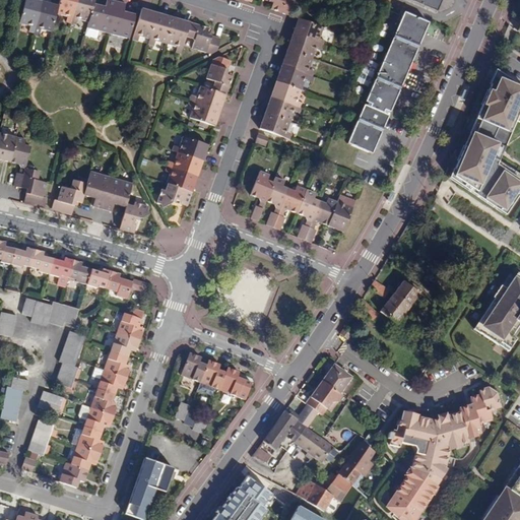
[(27,28),(34,29),(41,0),(23,0),(18,21),(28,23),(27,28)]
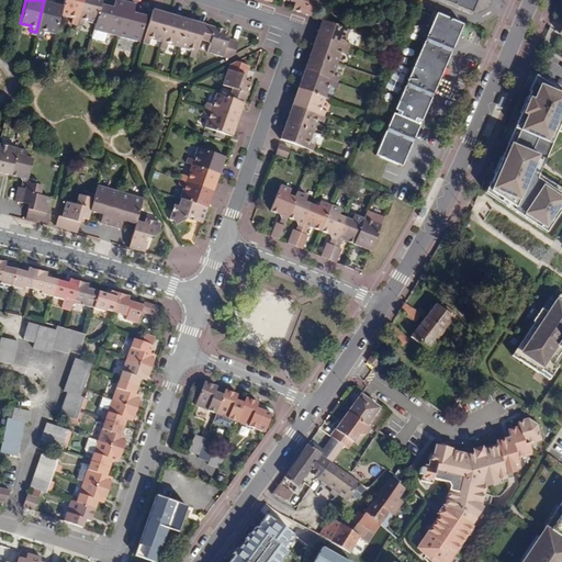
[(56,32),(60,13),(63,3),(49,0),(44,0),(36,32),(42,34),(43,29),(56,32)]
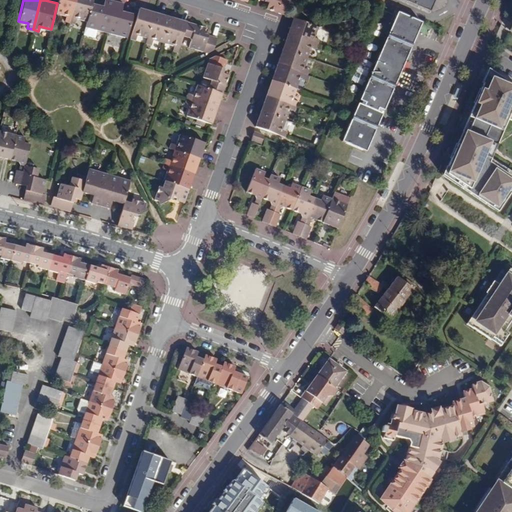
[(57,0),(57,3),(55,12),(64,14),(63,18),(70,20),(75,0),(57,0)]
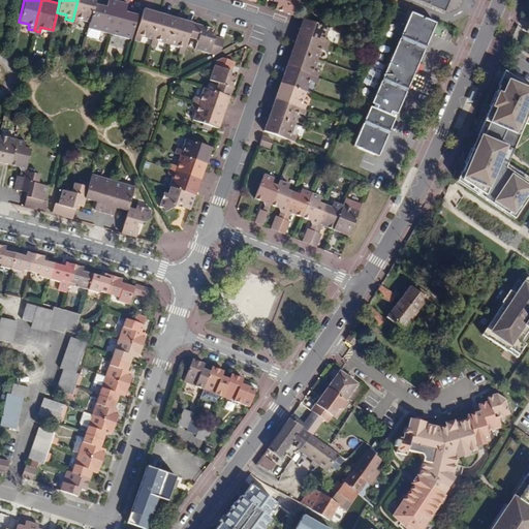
[(90,21),(95,2),(95,0),(78,0),(72,21),(76,23),(79,18),(90,21)]
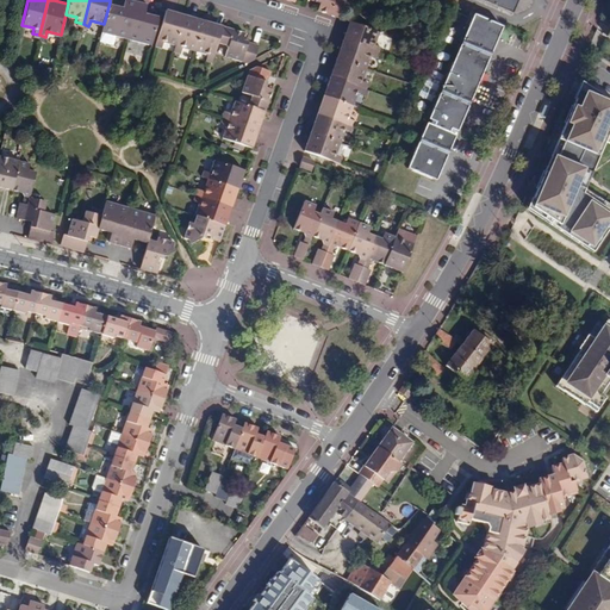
[(104,24),(103,30),(116,33),(126,37),(137,0),(125,0),(125,6),(110,2),(104,24)]
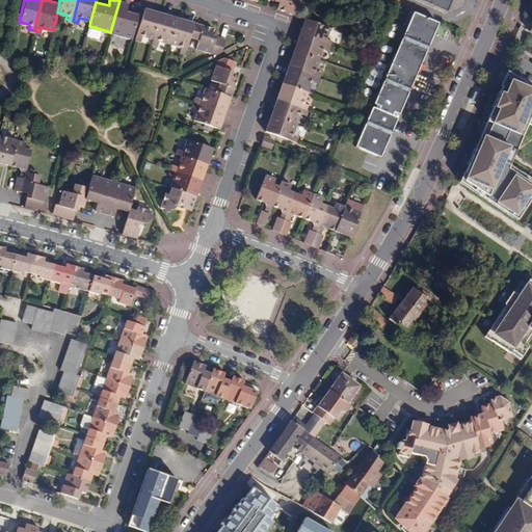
[(121,0),(120,0),(110,32),(129,37),(132,37),(138,14),(127,10),(129,2),(121,0)]
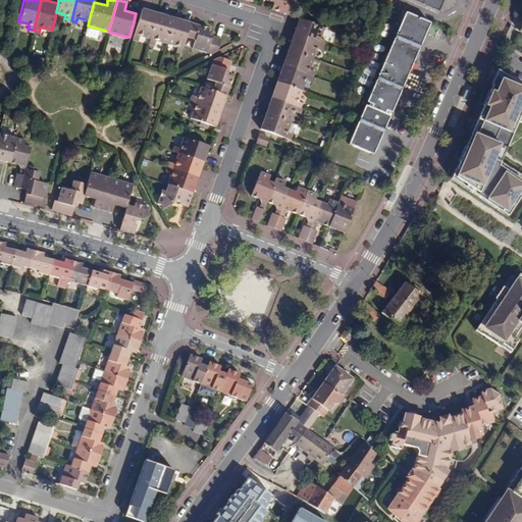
[(271,8),(291,15),(295,2),(289,0),(268,0),(273,2),(271,8)]
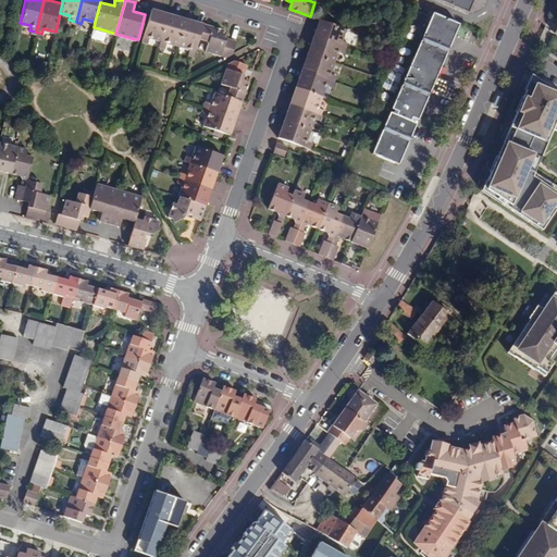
[(443,0),(467,10),(471,0),(443,0)]
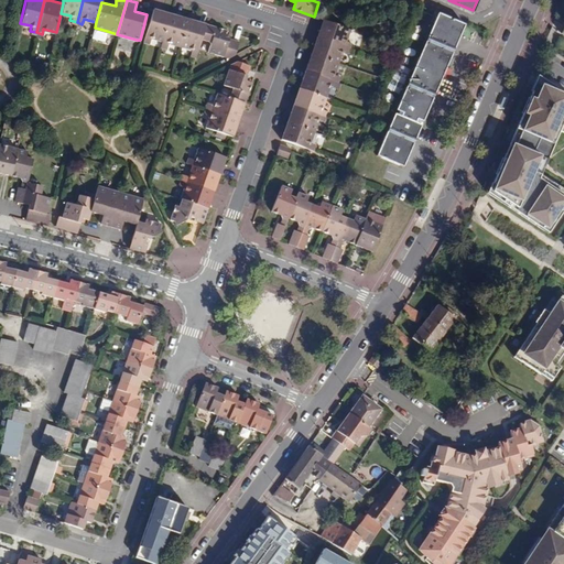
[(151,38),(162,41),(171,12),(153,8),(143,41),(145,43),(149,44),(151,38)]
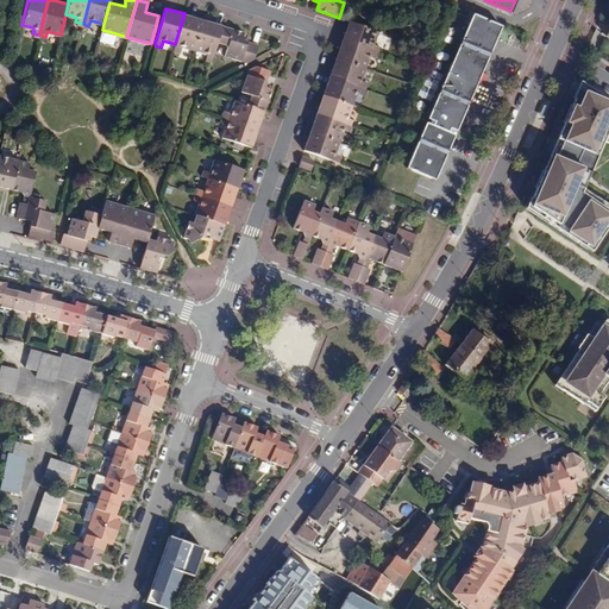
[(202,19),(184,13),(175,44),(174,51),(181,54),(182,45),(194,49),(202,19)]
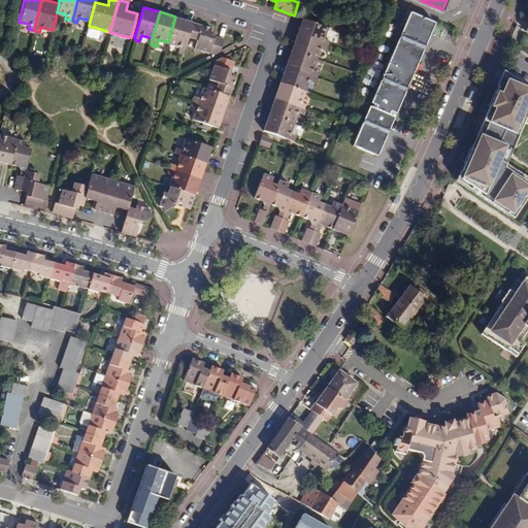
[(372,107),(393,117),(394,113),(397,114),(406,92),(403,91),(405,87),(408,89),(424,51),(422,48),(423,44),(426,46),(435,24),(410,12),(401,35),(402,35),(401,40),(399,39),(383,77),(385,78),(383,83),(382,81),(378,91),(372,88),(367,101),(373,104),(372,107)]
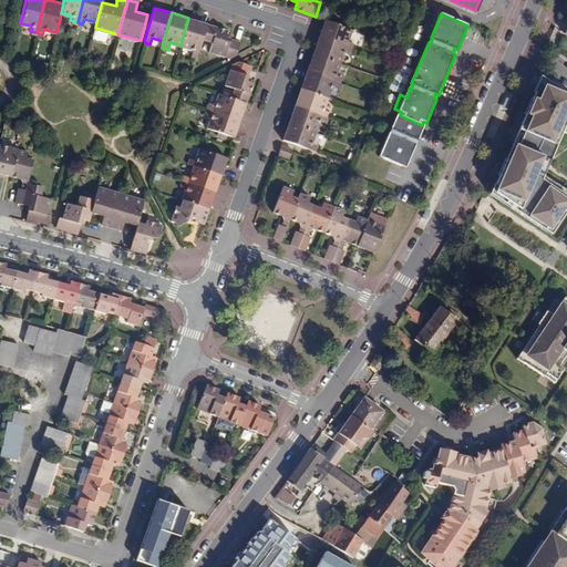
[(196,57),(203,38),(207,23),(188,18),(181,45),(192,49),(191,55),(196,57)]
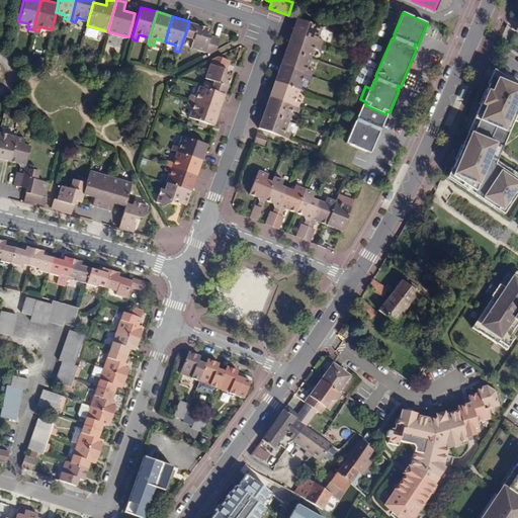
[(296,18),(291,33),(321,45),(323,40),(319,38),(322,27),(296,18)]
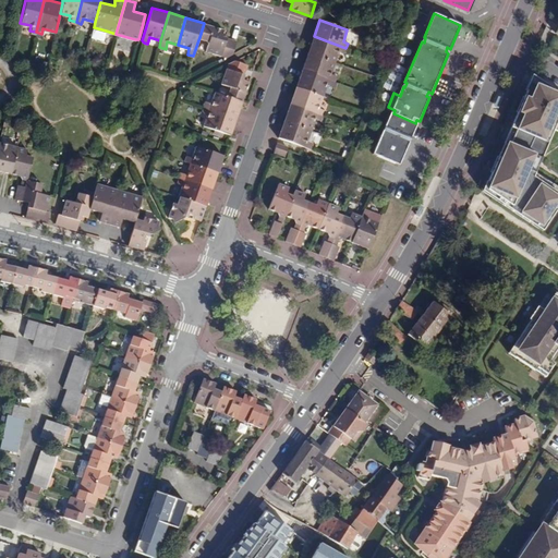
[(223,29),(204,23),(199,37),(206,38),(208,41),(206,48),(227,56),(234,52),(239,40),(222,35),(223,29)]
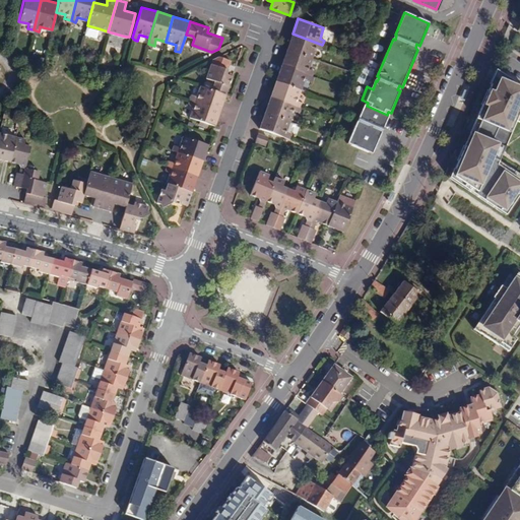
[(87,25),(85,34),(96,37),(99,28),(87,25)]
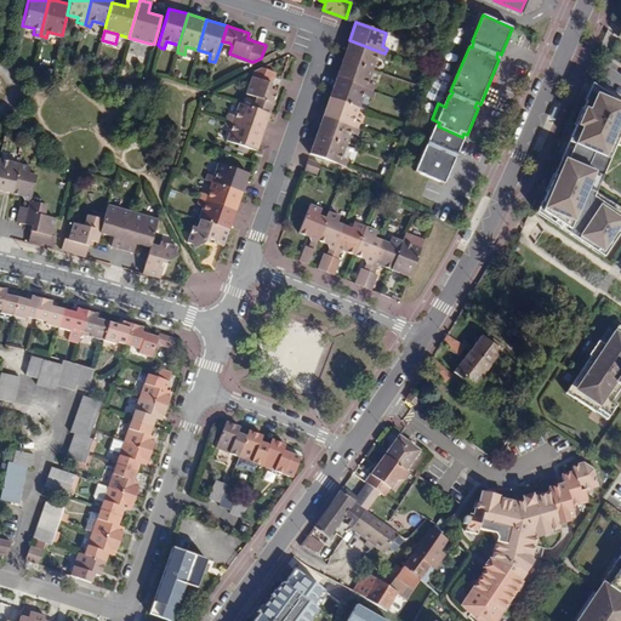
[(385,53),(349,40),(342,61),(372,70),(376,58),(382,61),(385,53)]
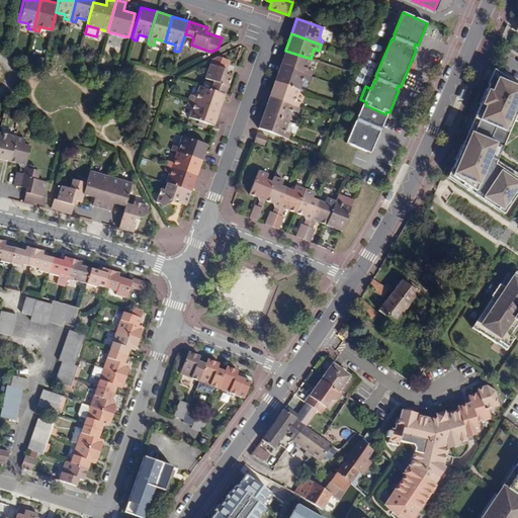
[(285,51),(280,66),(310,76),(312,71),(308,69),(311,59),(285,51)]
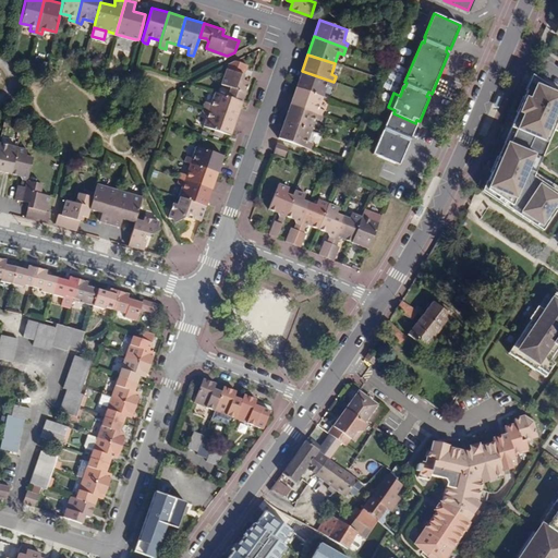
[(229,96),(242,101),(250,83),(242,80),(247,64),(235,60),(230,63),(223,84),(230,86),(231,88),(229,96)]
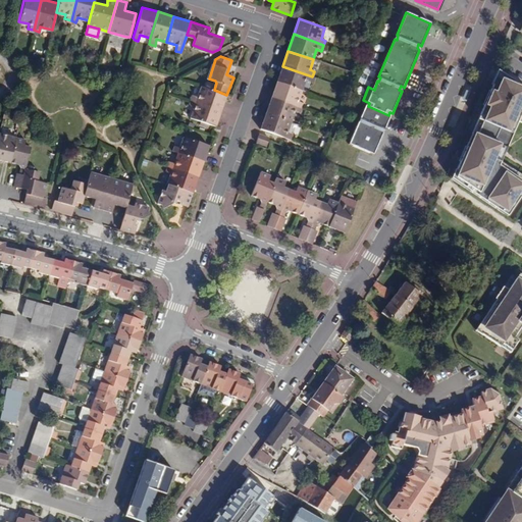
[(310,83),(312,76),(282,66),(276,82),(302,91),(305,81),(310,83)]
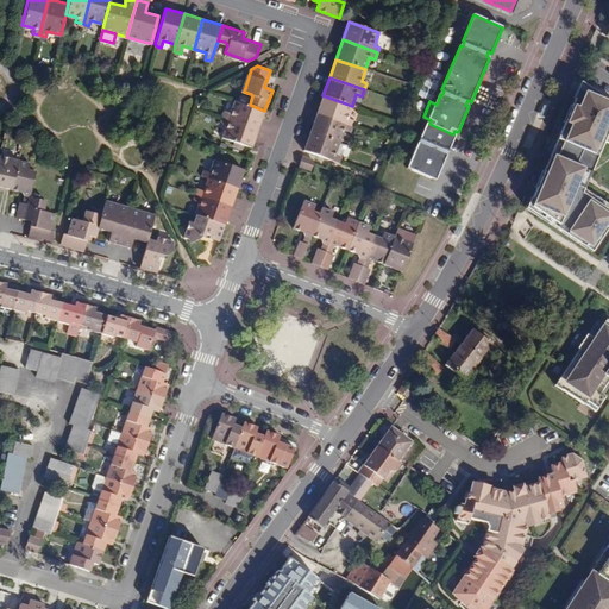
[(539,169),(521,205),(591,252),(608,225),(608,205),(602,201),(600,206),(581,192),(585,182),(589,173),(596,156),(592,154),(598,139),(608,143),(608,100),(581,82),(562,121),(563,121),(547,155),(542,164),(540,170),(539,169)]
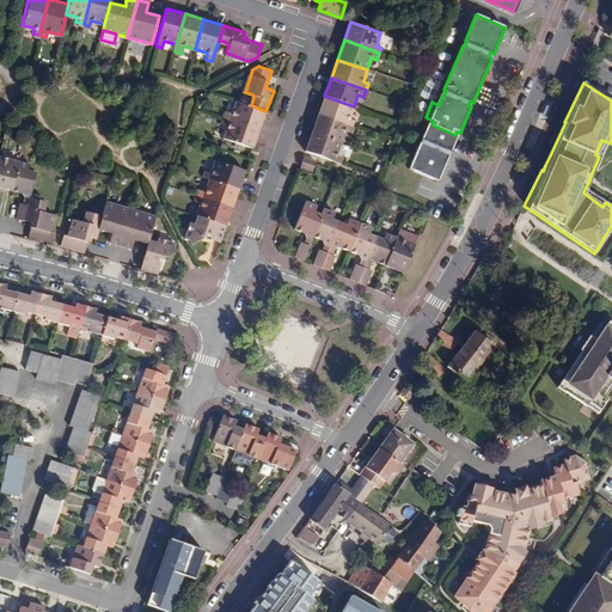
[(354,106),(324,96),(318,115),(353,127),(355,120),(349,118),(354,106)]
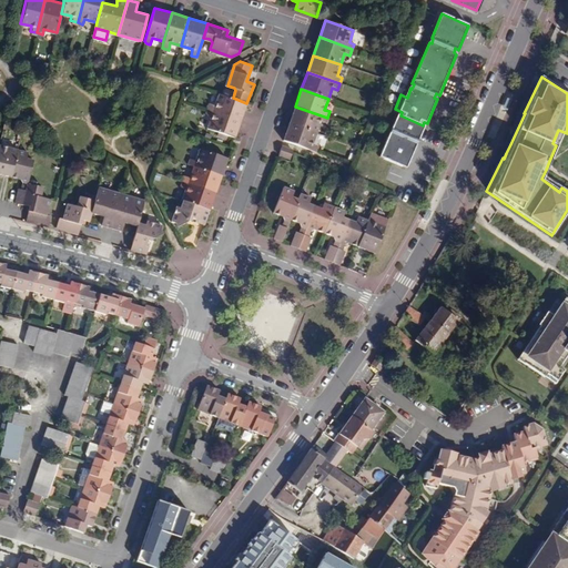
[(210,103),(208,109),(241,121),(246,103),(233,98),(220,93),(215,105),(210,103)]
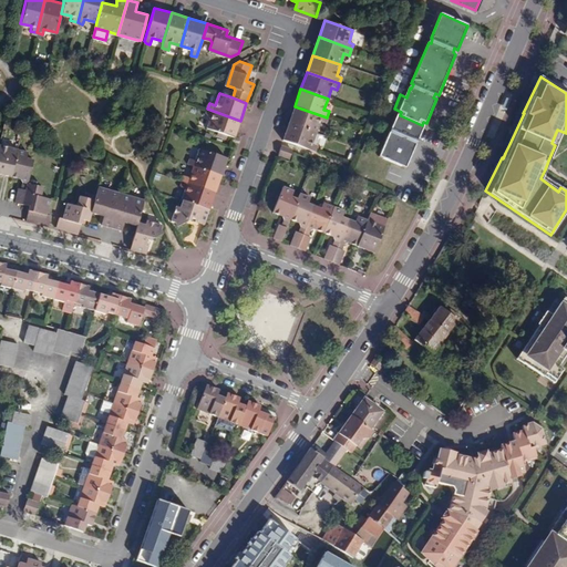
[(327,117),(295,106),(289,123),(316,133),(319,122),(325,123),(327,117)]
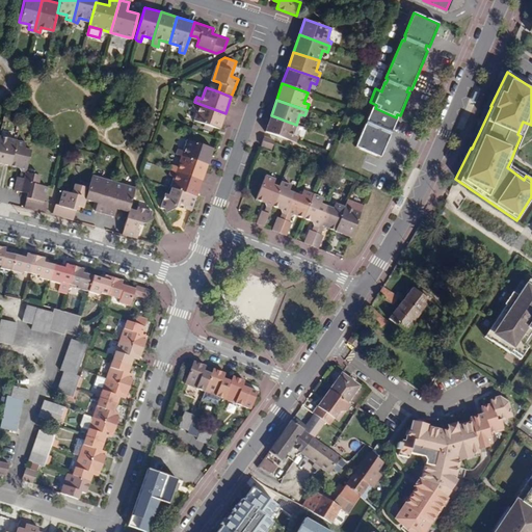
[(219,130),(225,113),(194,102),(192,108),(197,109),(193,121),(204,124),(213,127),(219,130)]
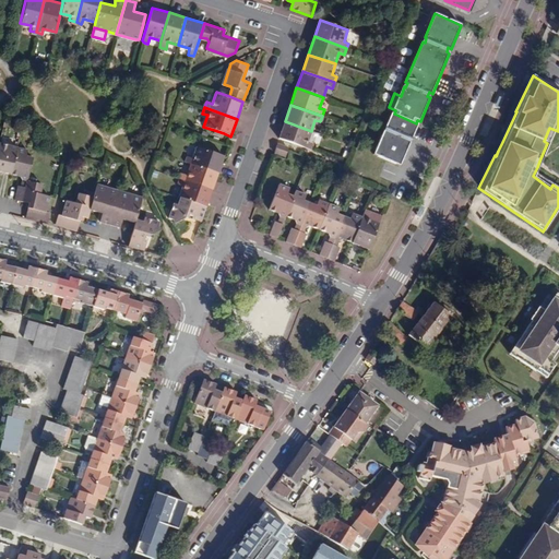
[(419,125),(416,123),(394,114),(392,113),(387,128),(388,128),(387,132),(384,131),(375,155),(402,167),(412,143),(408,142),(409,138),(413,140),(419,125)]
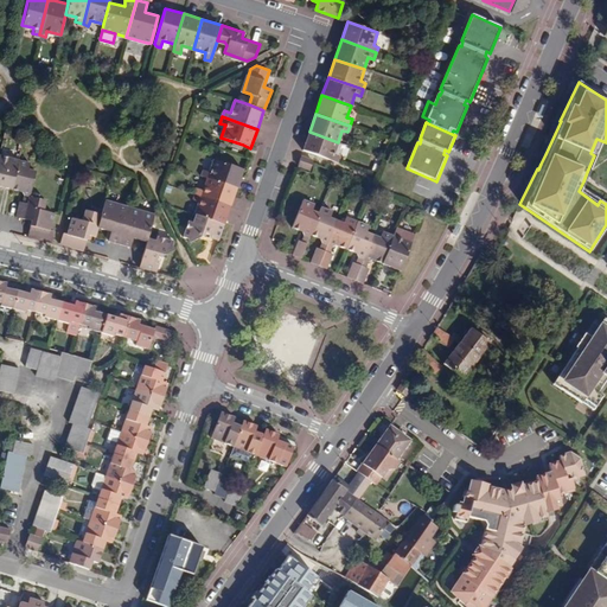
[(333,154),(338,142),(310,132),(302,151),(337,164),(339,157),(333,154)]
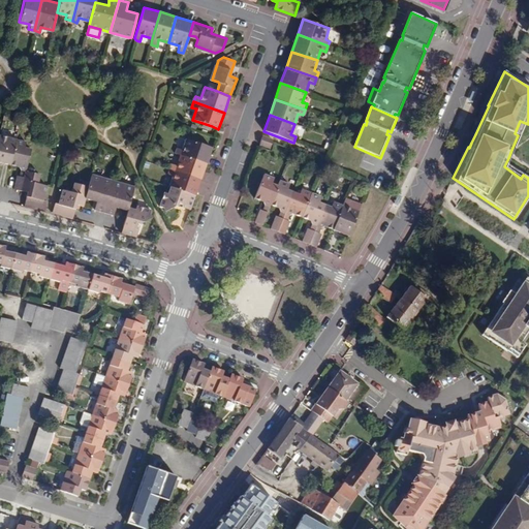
[(0,160),(9,163),(14,139),(0,135),(0,160)]
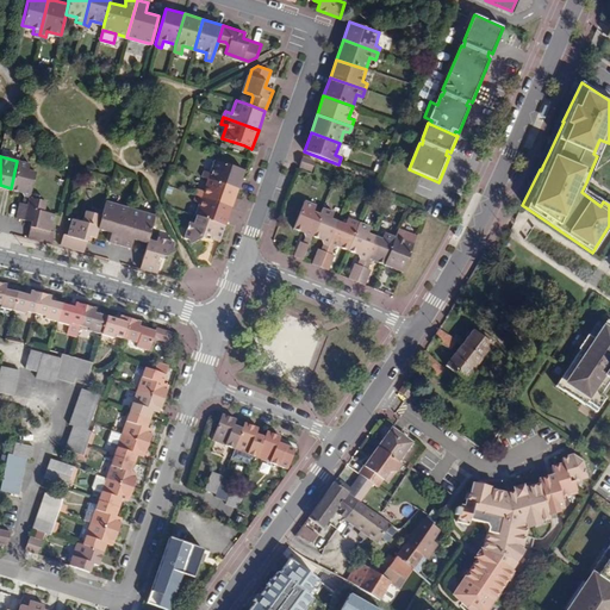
[(310,169),(313,160),(303,156),(299,166),(310,169)]
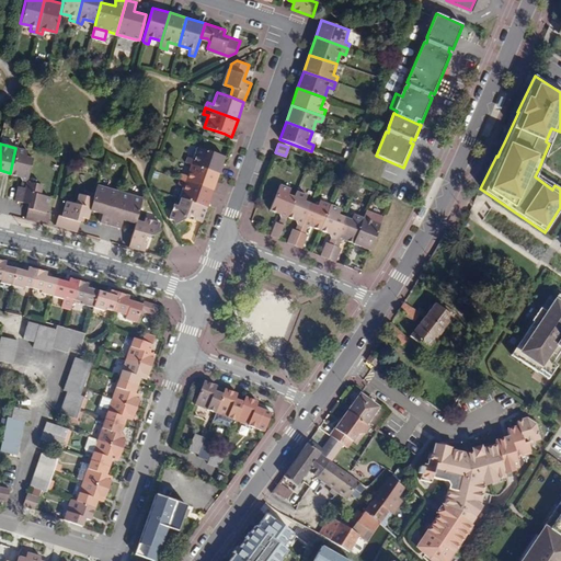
[(185,161),(190,163),(218,174),(225,158),(196,147),(192,158),(187,156),(185,161)]
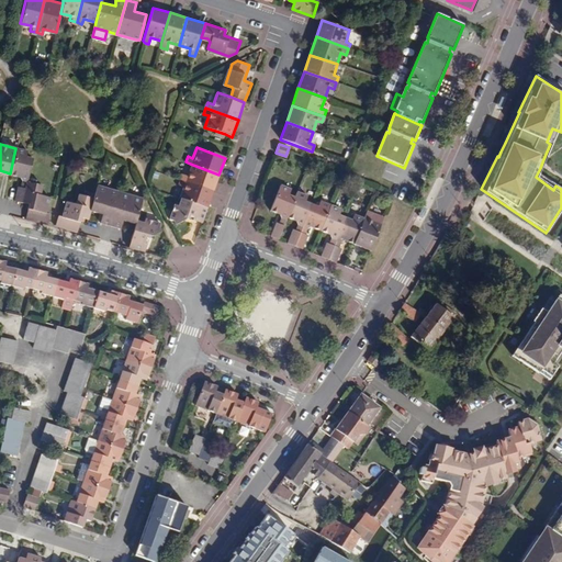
[(15,148),(10,173),(20,176),(20,177),(21,179),(20,184),(18,183),(14,200),(21,201),(25,180),(31,158),(24,156),(25,149),(15,148)]
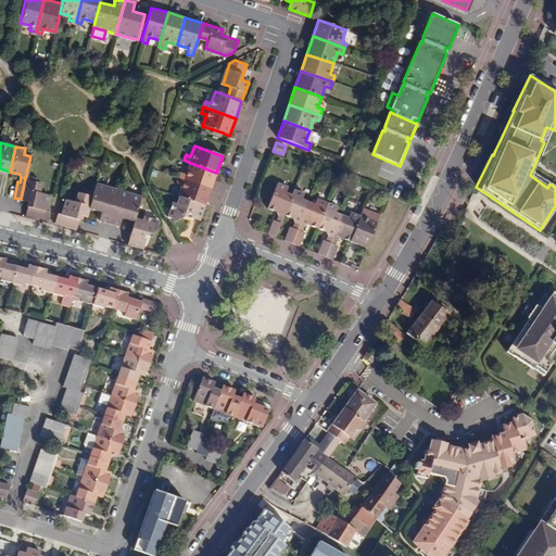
[(216,173),(188,162),(185,173),(179,171),(177,176),(211,188),(216,173)]
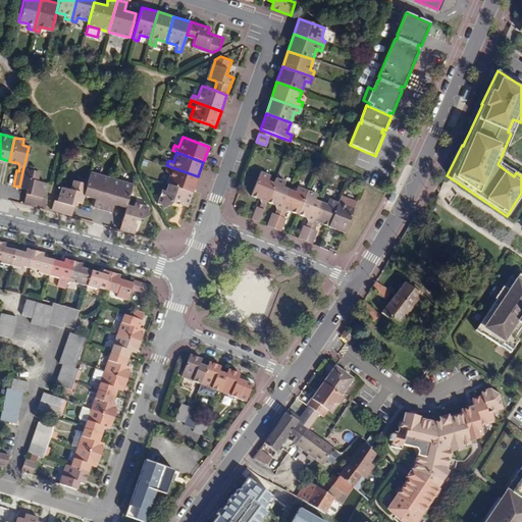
[(167,184),(193,194),(198,176),(166,165),(164,171),(168,173),(165,183),(167,184)]
